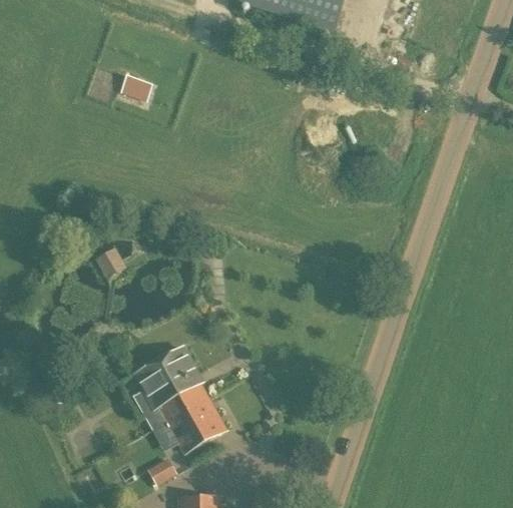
[(335,31),(344,0),(239,0),(335,31)]
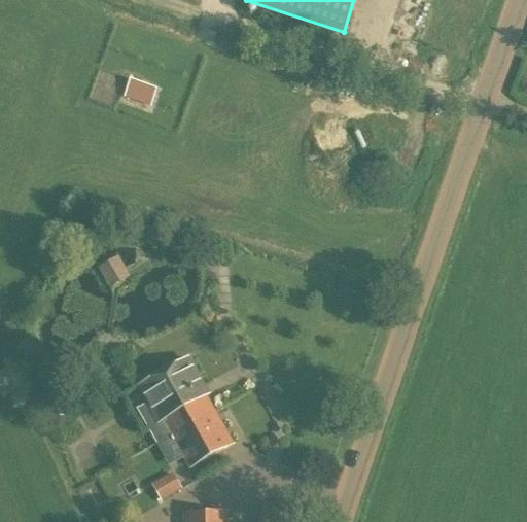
[(156,85),(129,75),(123,93),(150,103),(156,85)]
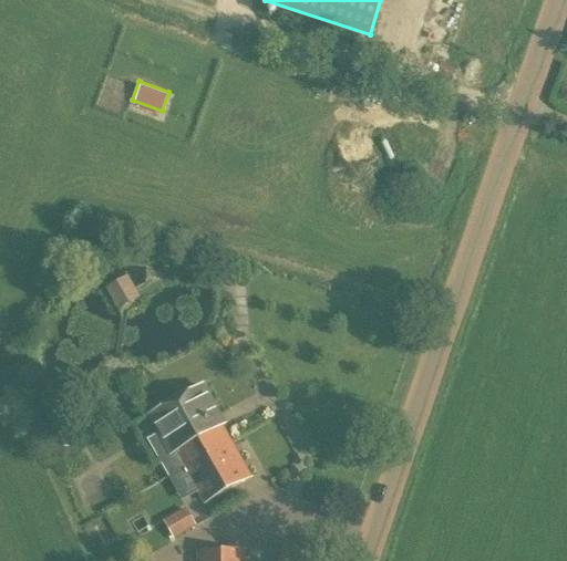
[(119,304),(140,292),(126,271),(106,282),(119,304)]
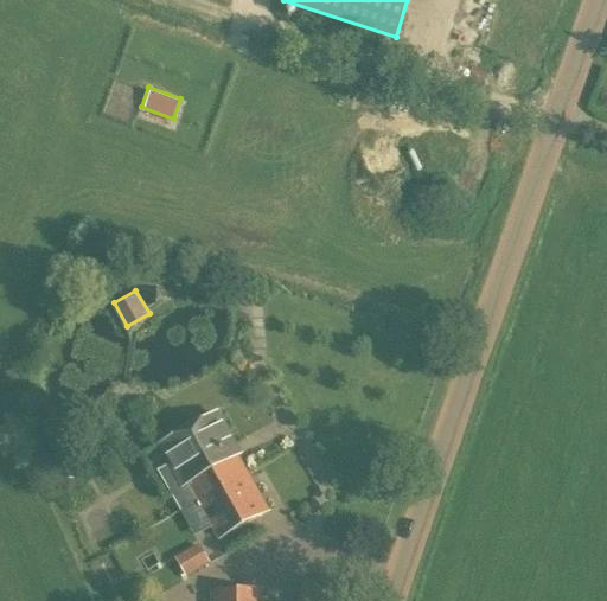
[(183,483),(189,479),(238,452),(242,449),(218,408),(159,441),(183,483)]
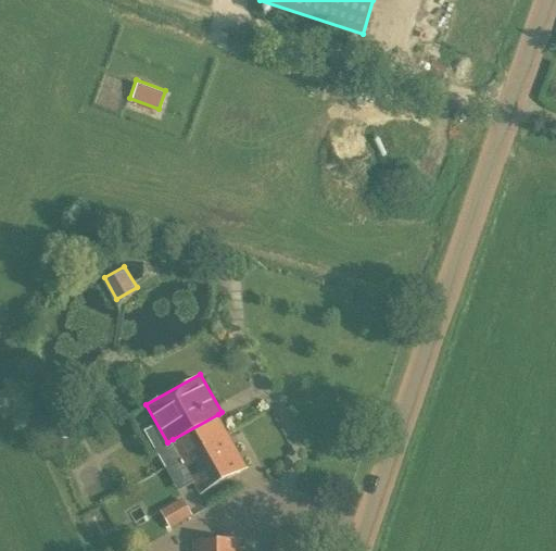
[(218,414),(173,439),(201,490),(247,464),(218,414)]
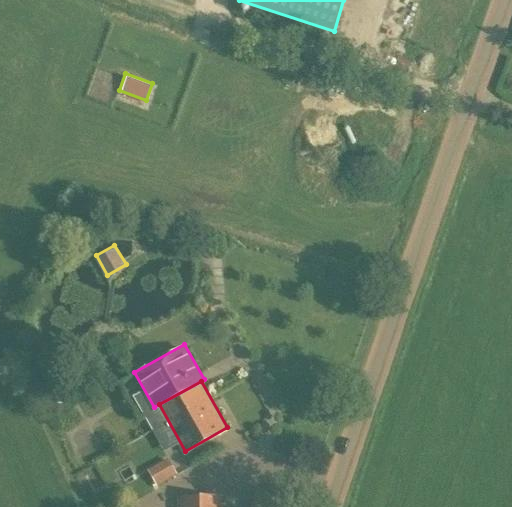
[(157,482),(177,471),(168,455),(148,466),(157,482)]
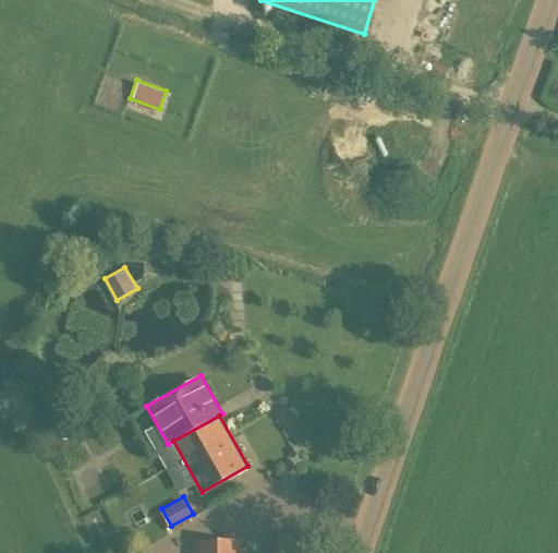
[(193,552),(244,552),(244,538),(194,539),(193,552)]
